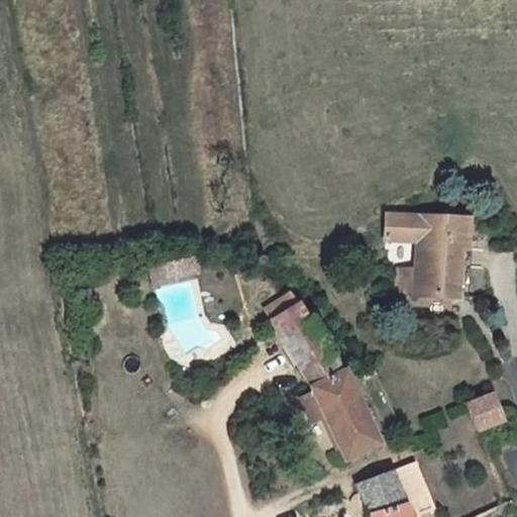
[(419,242),(416,271),(414,293),(414,295),(469,300),(474,248),(468,248),(470,220),(387,212),(385,239),(419,242)]
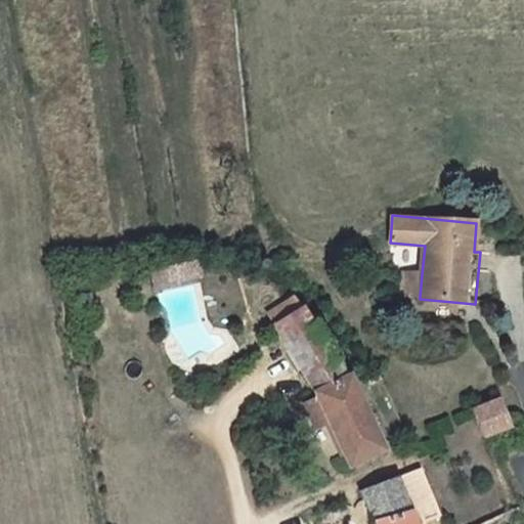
[(156,290),(206,276),(200,256),(149,270),(156,290)]
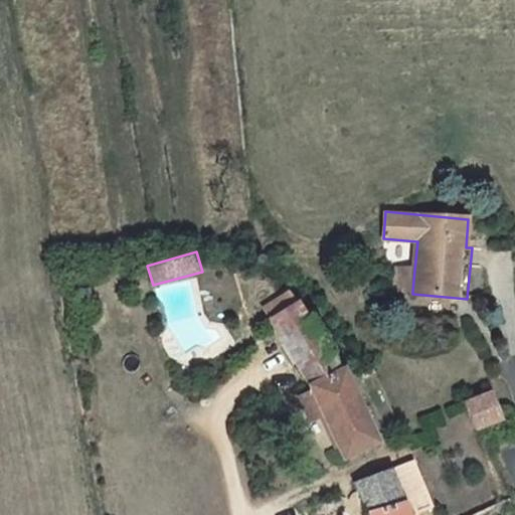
[(412,292),(414,270),(393,268),(391,291),(412,292)]
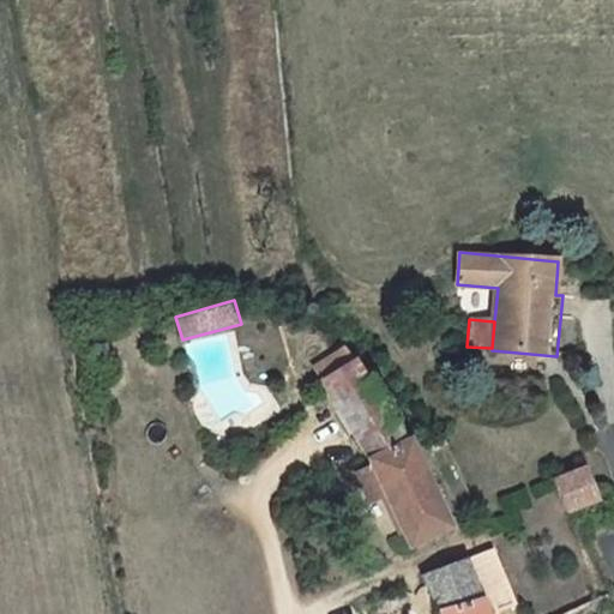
[(452,528),(414,443),(351,338),(313,362),(371,465),(410,547),(452,528)]
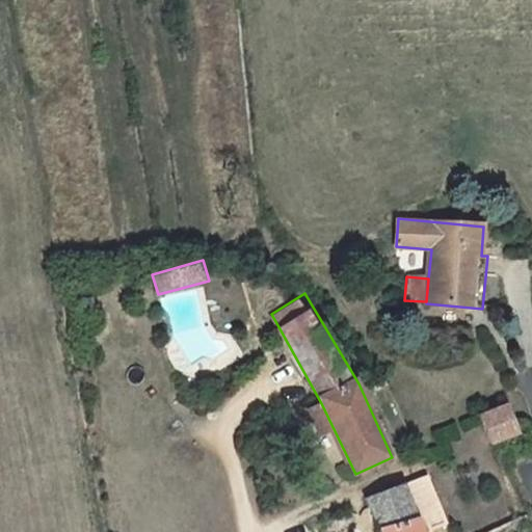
[(481,416),(493,439),(520,426),(508,402),(481,416)]
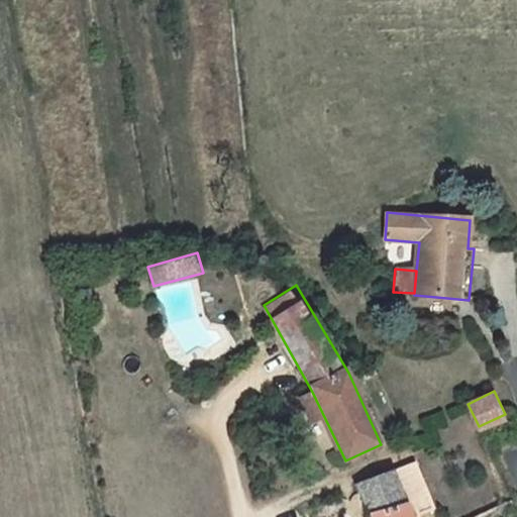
[(412,516),(394,470),(358,484),(372,516),(412,516)]
